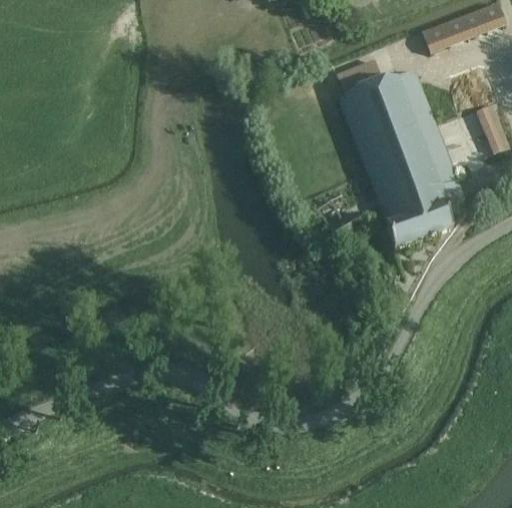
[(495,0),(423,32),(435,60),(510,27),(497,0),(495,0)]
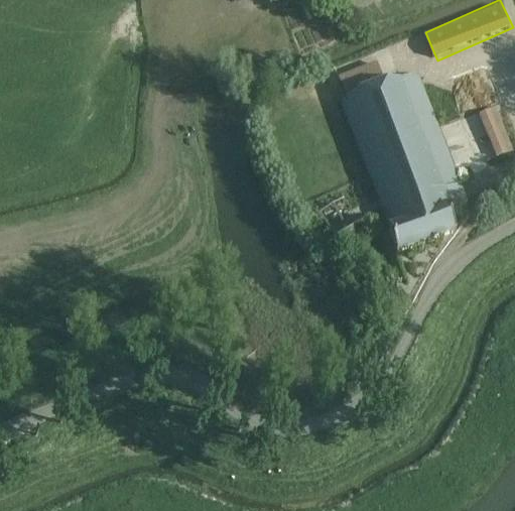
[(391,227),(446,208),(467,200),(417,72),(387,84),(378,60),(340,75),(349,98),(343,100),(391,227)]
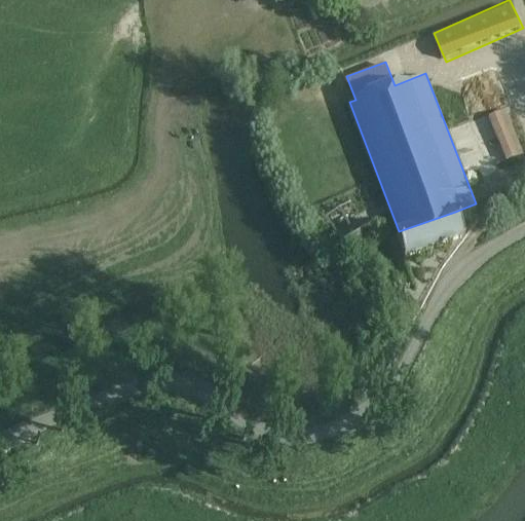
[(524,146),(503,103),(489,109),(511,155),(524,148),(524,146)]
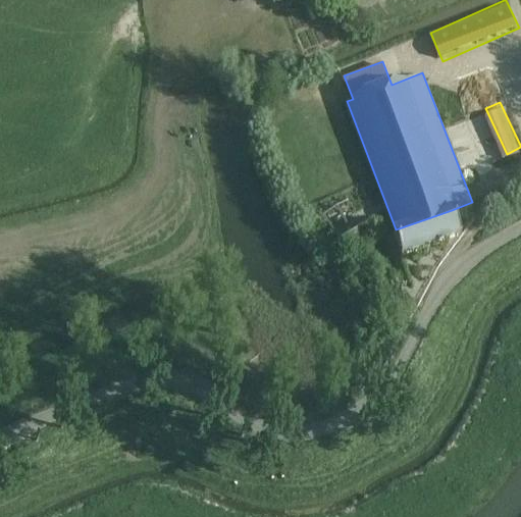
[(409,251),(460,231),(452,210),(396,229),(392,231),(400,255),(409,251)]
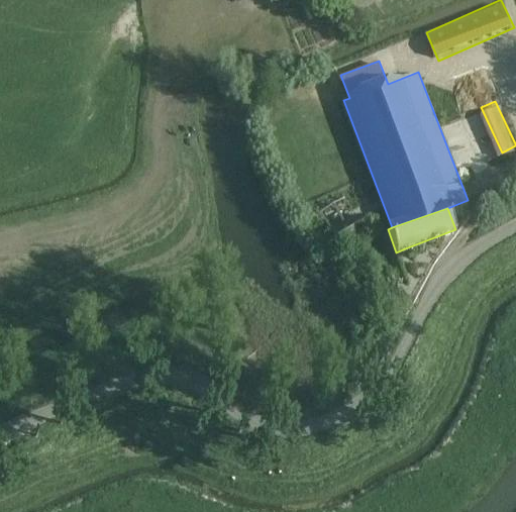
[(343,223),(318,237),(328,253),(366,231),(355,215),(354,216),(343,223)]
